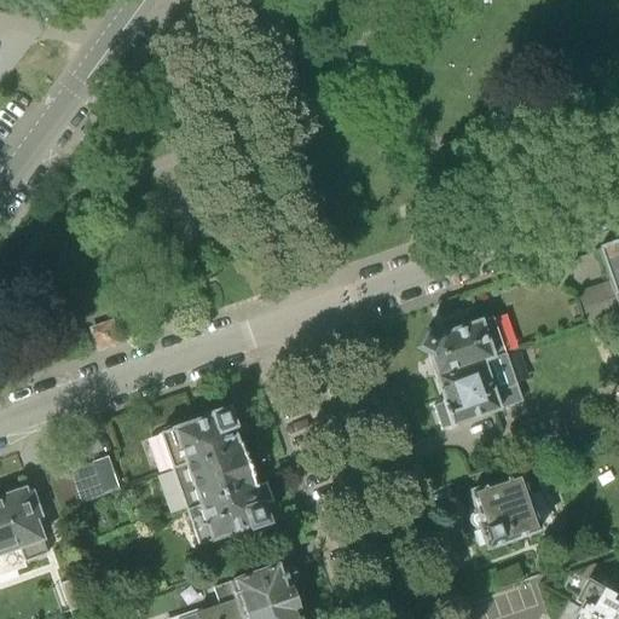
[(618,242),(597,250),(608,282),(618,312),(618,242)]
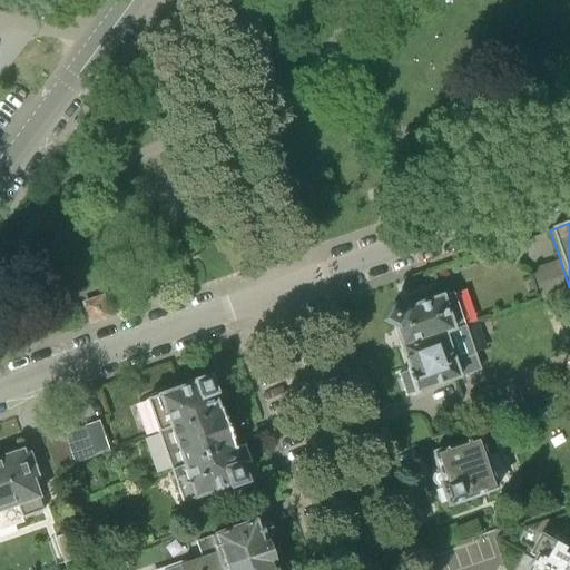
[(569,288),(569,287),(560,259),(531,269),(541,298),(569,288)]
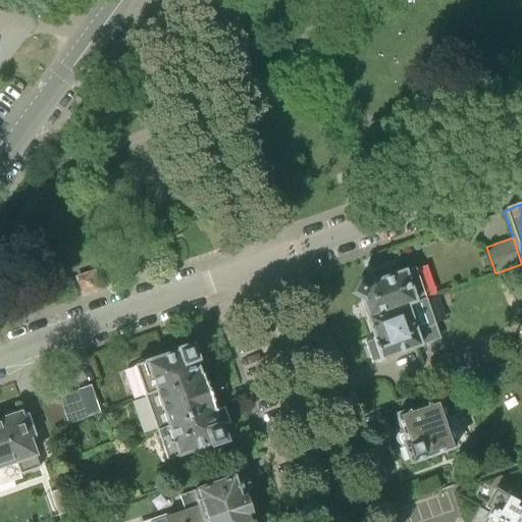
[(367,320),(427,299),(416,268),(370,284),(370,285),(359,280),(352,295),(360,299),(367,320)]
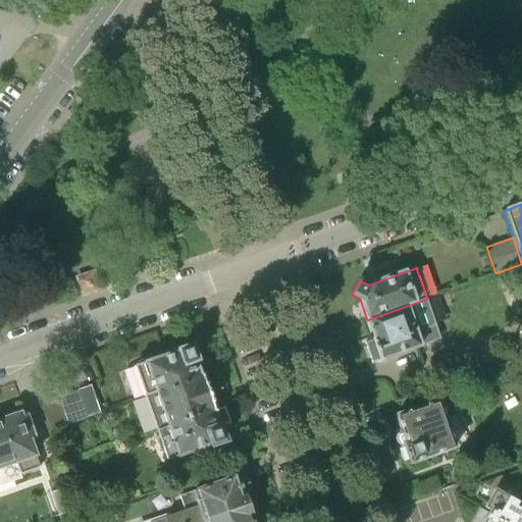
[(94,273),(77,278),(84,296),(99,290),(94,273)]
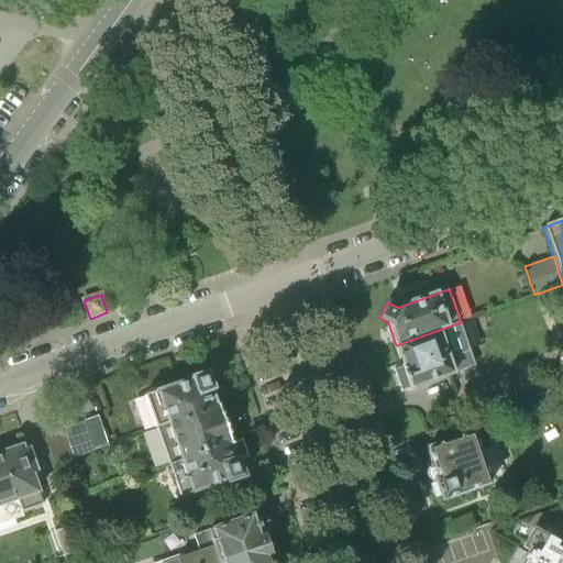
[(461,322),(396,345),(404,366),(394,370),(401,392),(475,365),(461,322)]
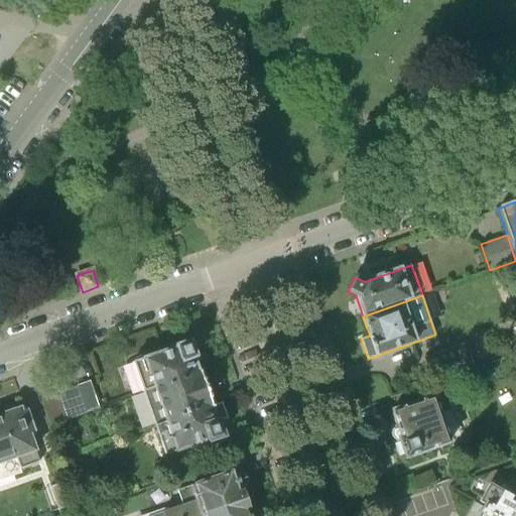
[(145,393),(201,374),(196,359),(198,358),(191,342),(134,362),(145,393)]
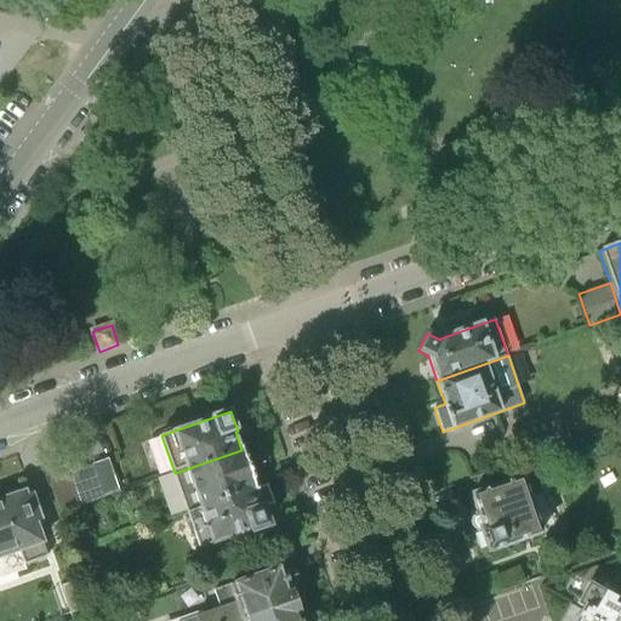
[(189,514),(256,491),(241,450),(175,473),(189,514)]
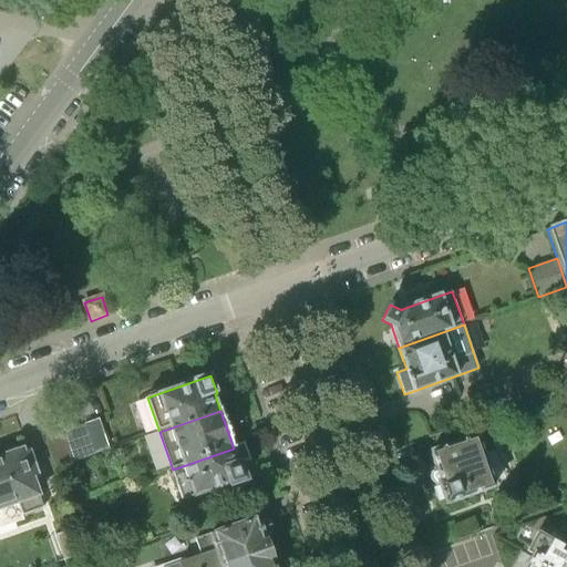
[(95,454),(110,449),(100,422),(86,428),(95,454)]
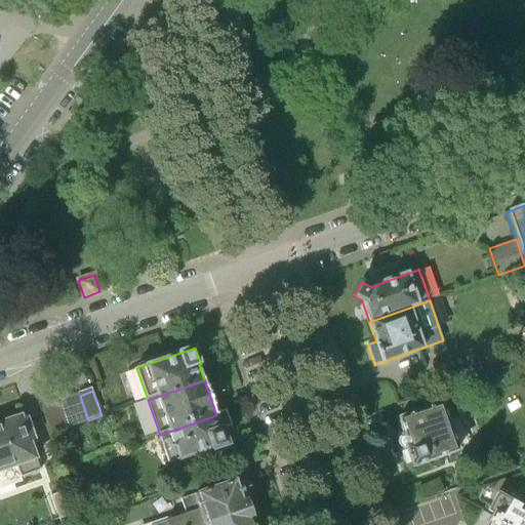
[(67,428),(88,420),(80,396),(58,403),(67,428)]
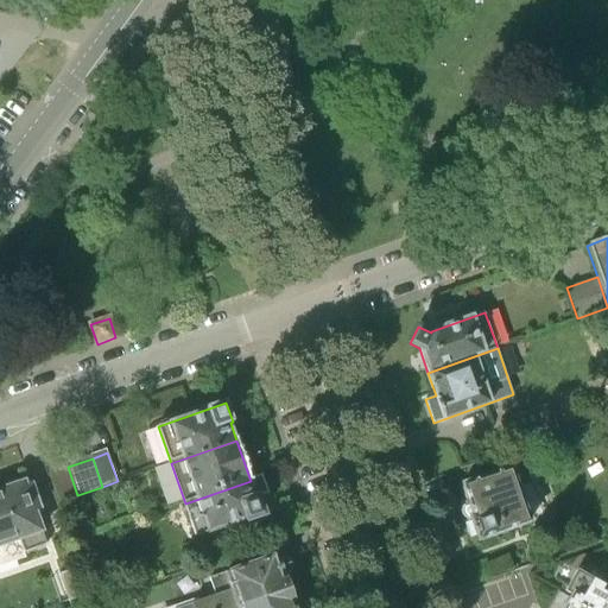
[(533,483),(526,462),(462,485),(473,515),(470,517),(479,540),(532,523),(520,488),(533,483)]
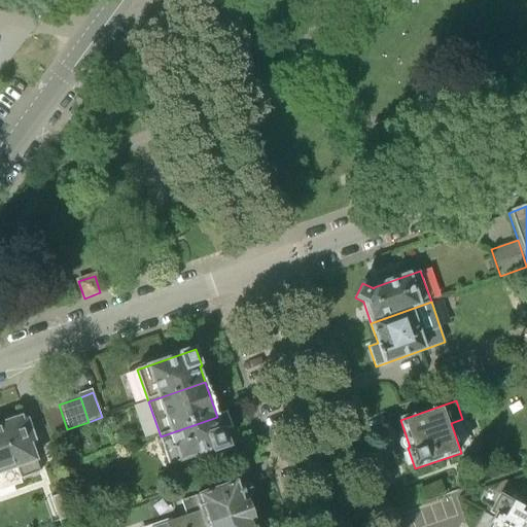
[(51,434),(67,429),(59,405),(43,410),(51,434)]
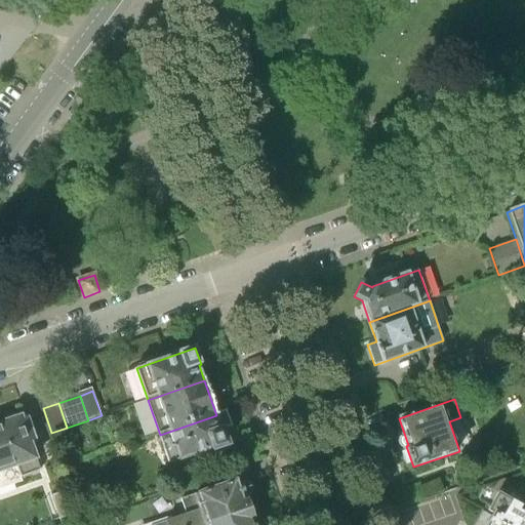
[(216,415),(160,435),(170,463),(228,444),(223,427),(220,428),(216,415)]
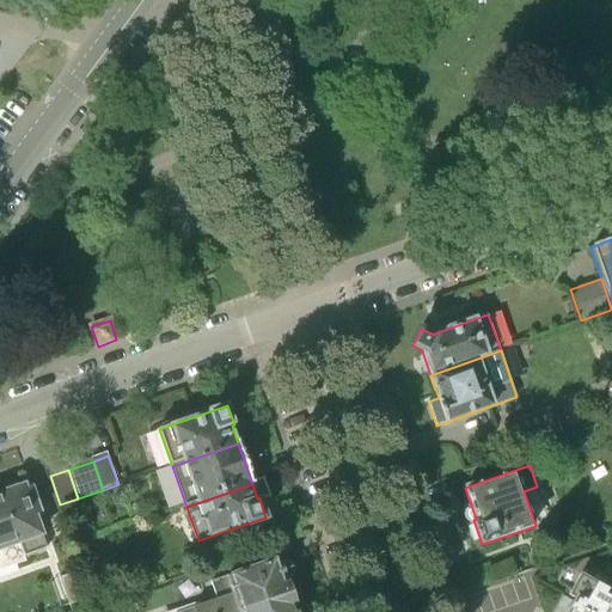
[(24,485),(0,493),(0,562),(46,546),(43,537),(46,536),(37,514),(41,513),(30,485),(25,488),(24,485)]
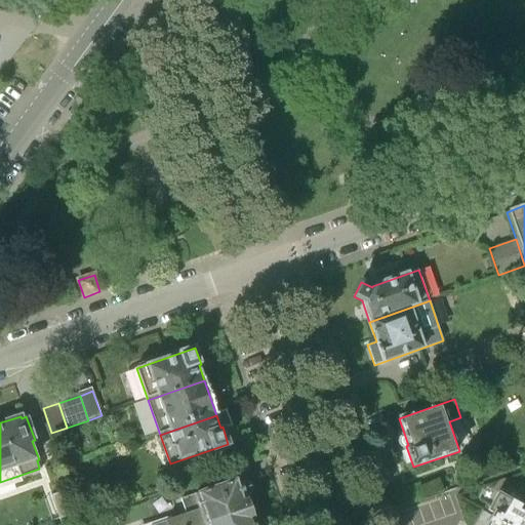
[(154,524),(195,524),(250,506),(240,478),(183,498),(187,512),(153,522),(154,524)]
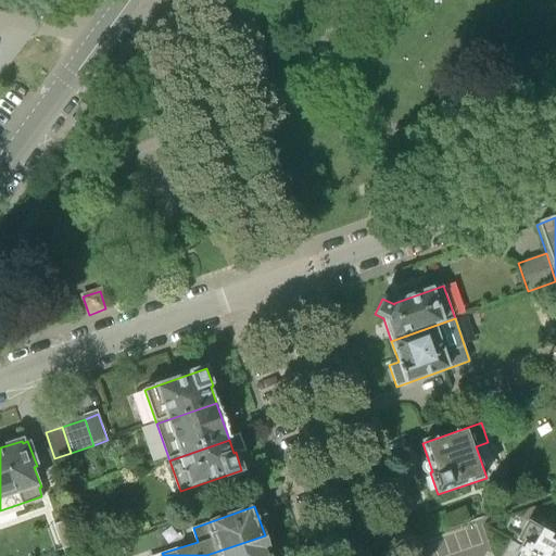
[(527,521),(516,541),(521,544),(514,555),(555,555),(555,527),(535,516),(531,523),(527,521)]
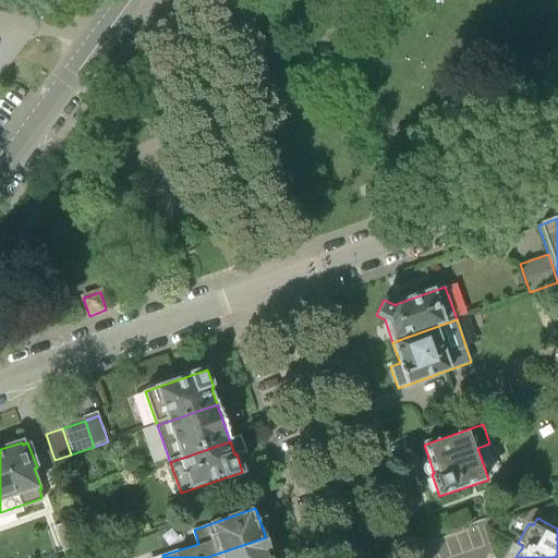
[(273,557),(266,537),(207,557),(273,557)]
